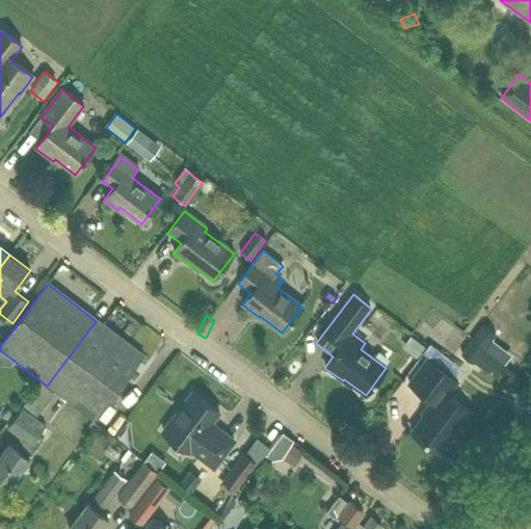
[(96,321),(47,386),(95,422),(142,356),(96,321)]
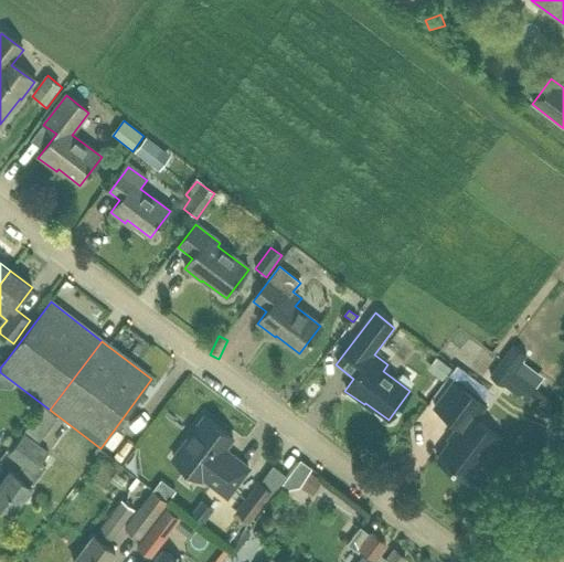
[(512,373),(523,357),(513,350),(492,382),(502,389),(503,388),(525,402),(534,389),(512,373)]
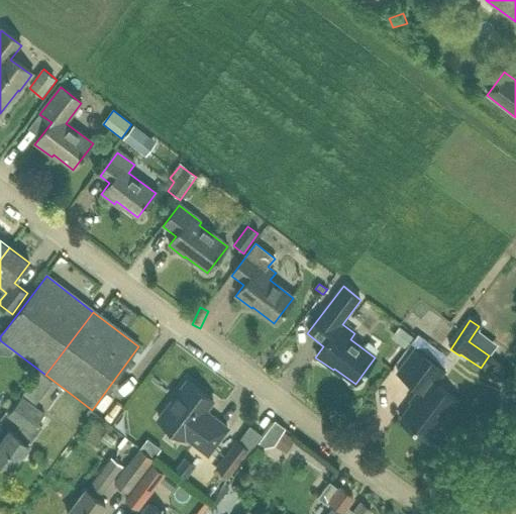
[(391,338),(405,348),(413,336),(399,327),(391,338)]
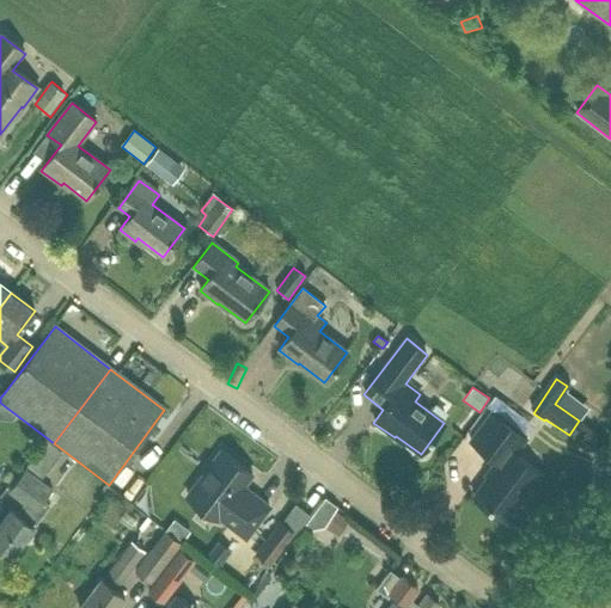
[(530,438),(493,411),(469,442),(496,461),(490,468),(493,470),(472,498),(505,523),(539,476),(515,458),(530,438)]
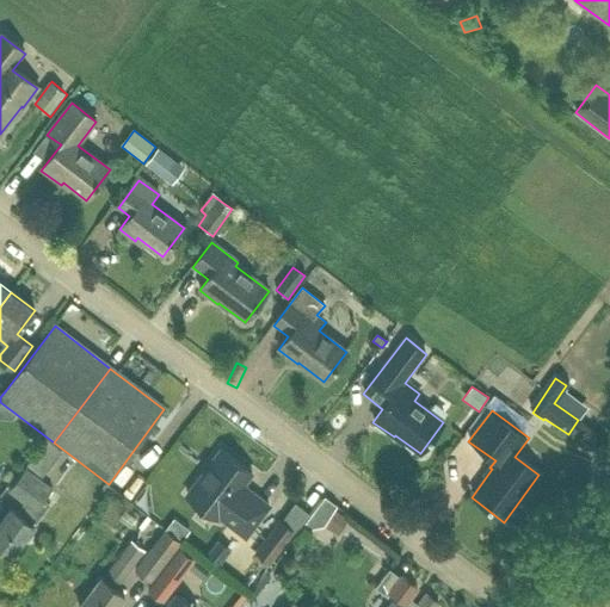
[(42,477),(61,452),(47,441),(28,466),(42,477)]
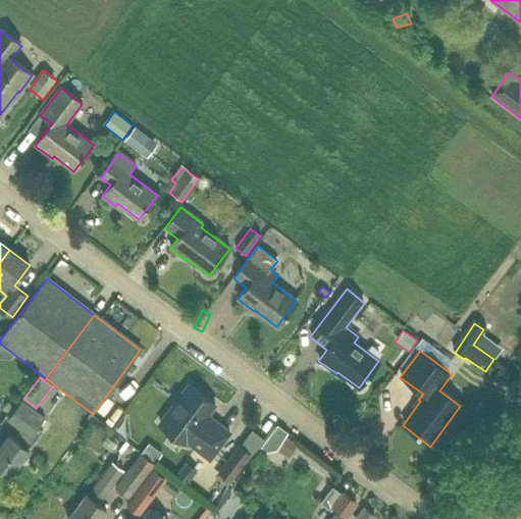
[(210,460),(229,433),(207,417),(215,406),(189,386),(160,424),(186,445),(188,443),(210,460)]
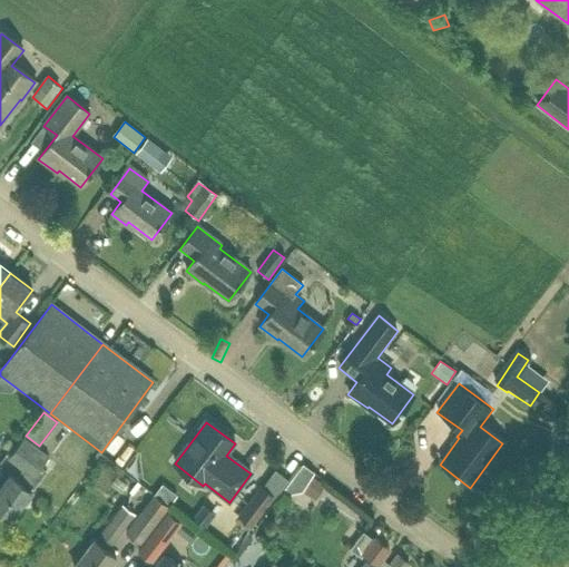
[(10,476),(0,488),(0,514),(9,521),(31,491),(46,472),(41,469),(48,459),(23,440),(9,459),(23,469),(16,479),(10,476)]
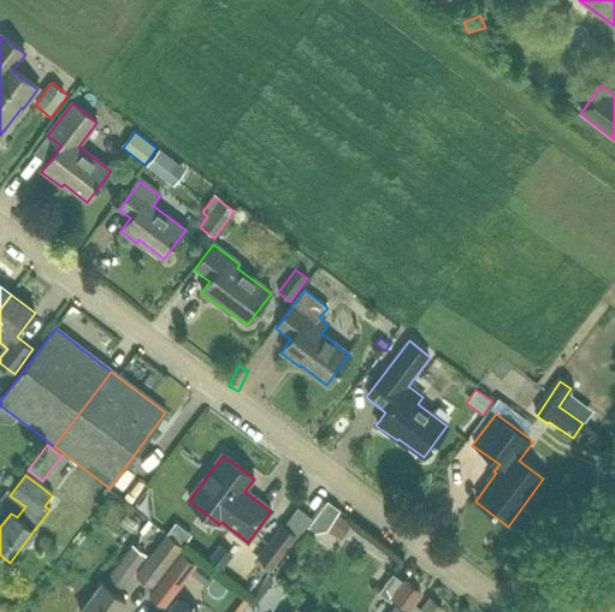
[(299,536),(311,520),(299,511),(287,527),(299,536)]
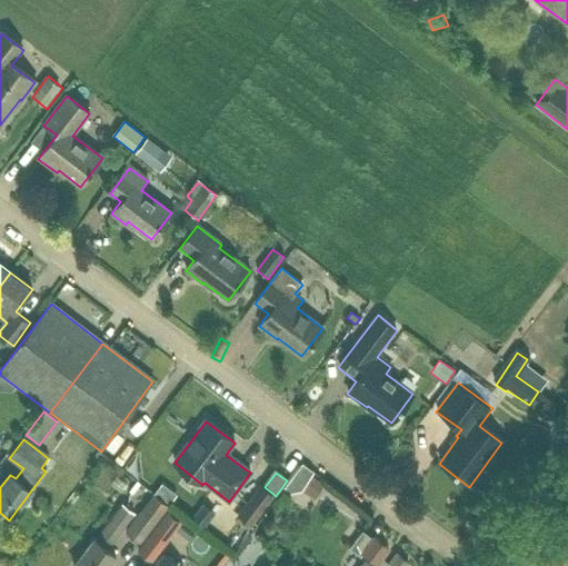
[(324,483),(312,476),(302,490),(314,498),(324,483)]
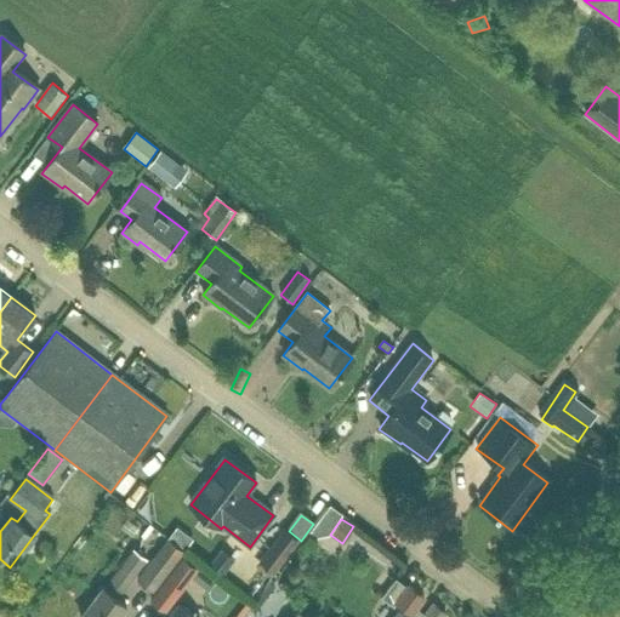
[(121,530),(132,537),(138,530),(128,521),(121,530)]
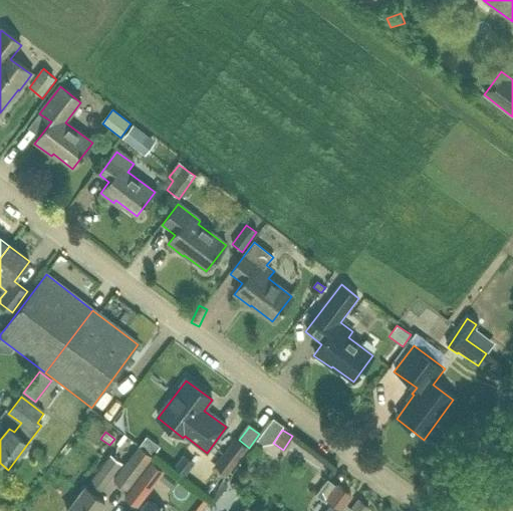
[(229,476),(249,448),(239,440),(237,438),(215,466),(229,476)]
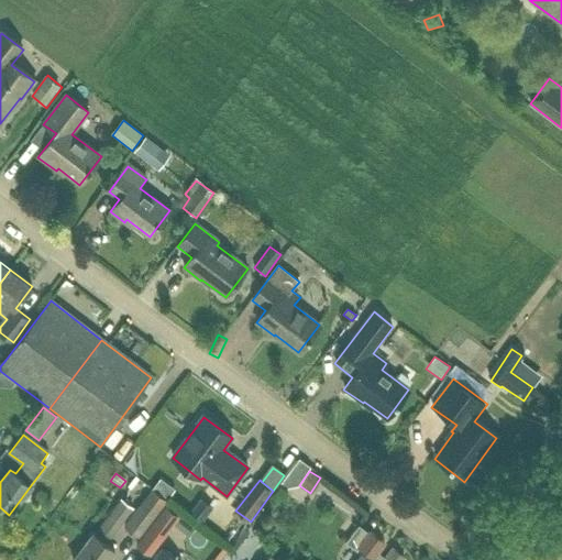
[(139,538),(165,501),(151,491),(124,528),(139,538)]
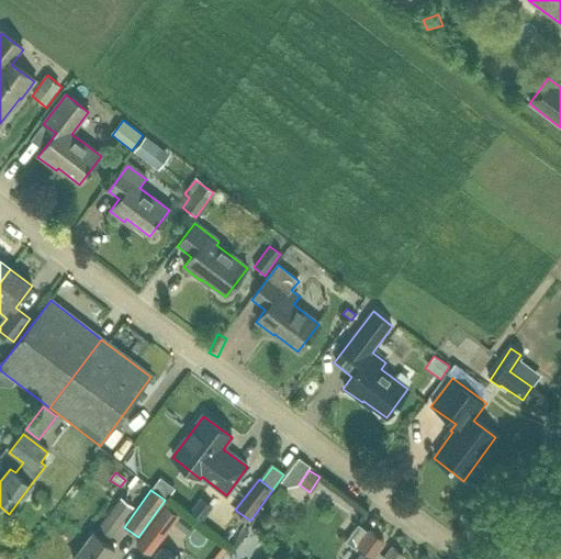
[(201,498),(190,512),(203,522),(214,507),(201,498)]
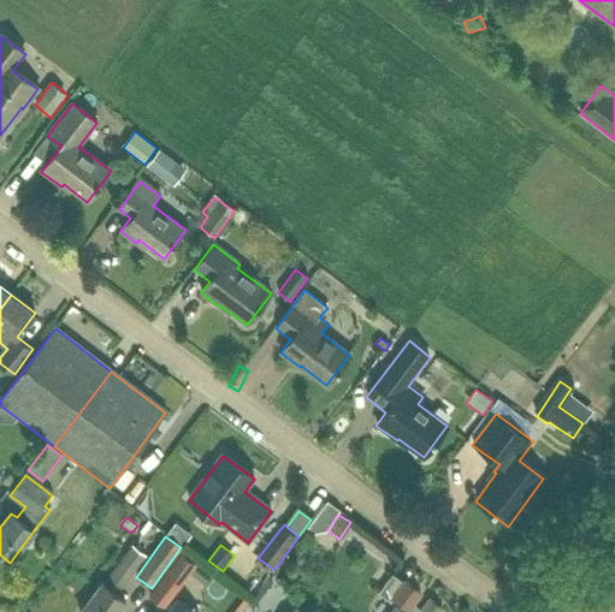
[(116,594),(145,556),(132,547),(104,586),(102,584),(81,611),(117,611),(125,601),(116,594)]
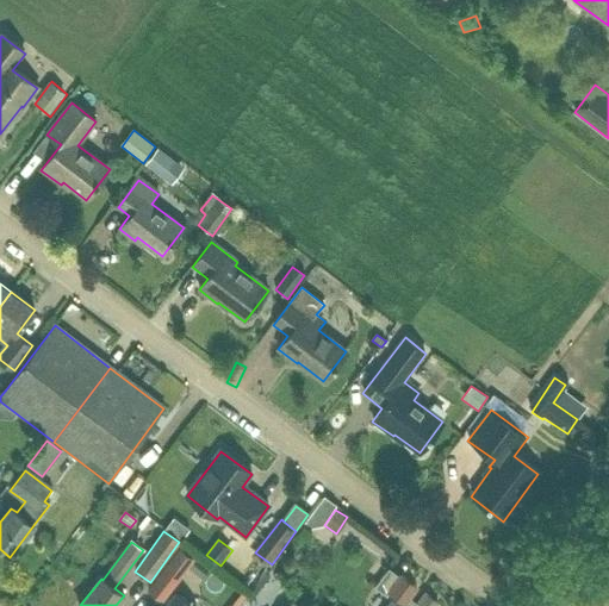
[(174,582),(196,555),(182,545),(161,574),(161,573),(149,591),(163,600),(175,583),(174,582)]
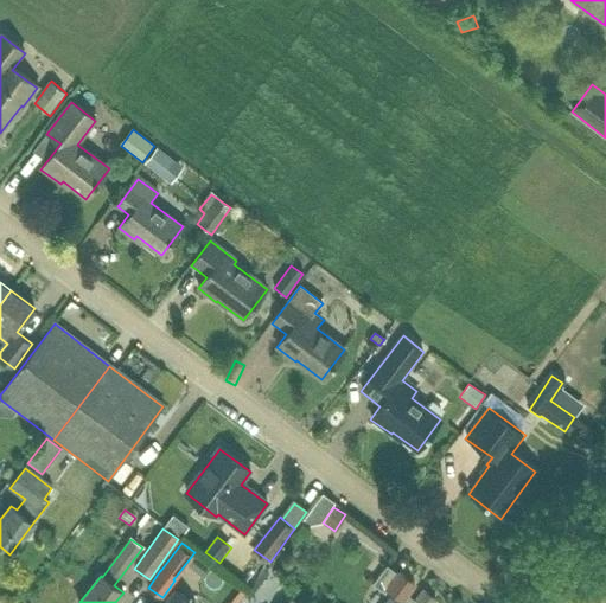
[(397,577),(386,569),(374,585),(384,595),(387,592),(400,602),(390,602),(389,601),(388,602),(434,602),(435,601),(422,591),(415,601),(408,595),(414,587),(399,576),(397,577)]
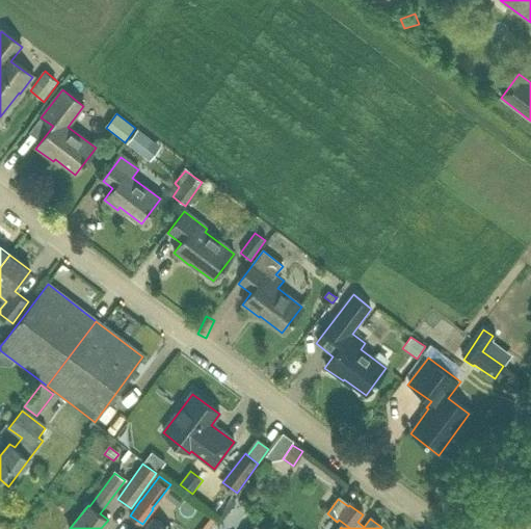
[(169,528),(155,518),(151,524),(148,528),(169,528)]
